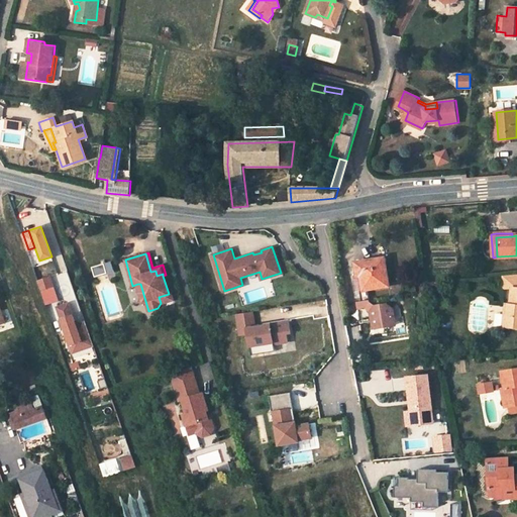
[(385,259),(355,263),(357,275),(353,276),(355,291),(359,291),(362,301),(356,302),(360,321),(372,318),(374,329),(395,325),(392,310),(385,305),(375,306),(369,302),(368,290),(389,286),(385,259)]
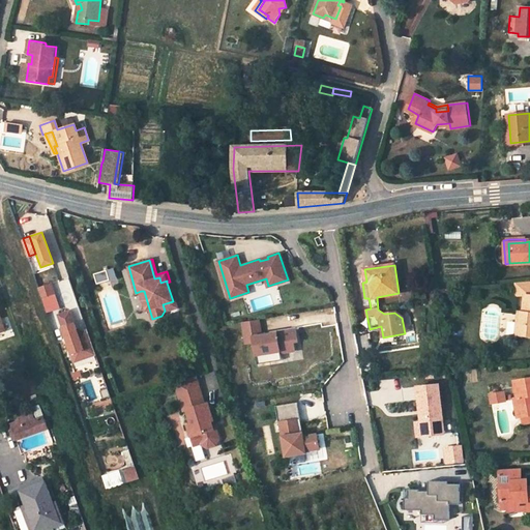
[(95,282),(115,280),(114,269),(94,272),(95,282)]
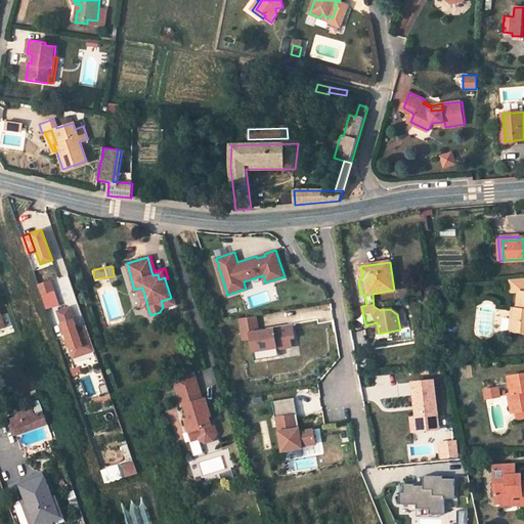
[(520,293),(517,308),(516,308),(513,331),(523,332),(523,278),(511,280),(512,293),(520,293)]
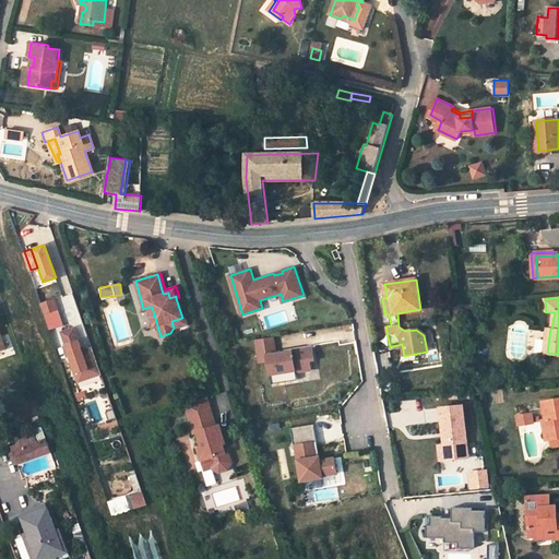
[(54,298),(40,302),(50,330),(63,325),(54,298)]
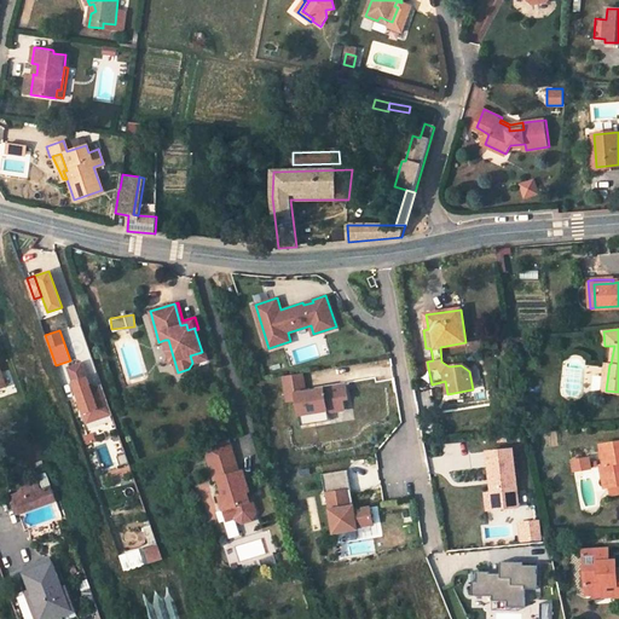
[(308,330),(289,333),(290,340),(310,336),(308,330)]
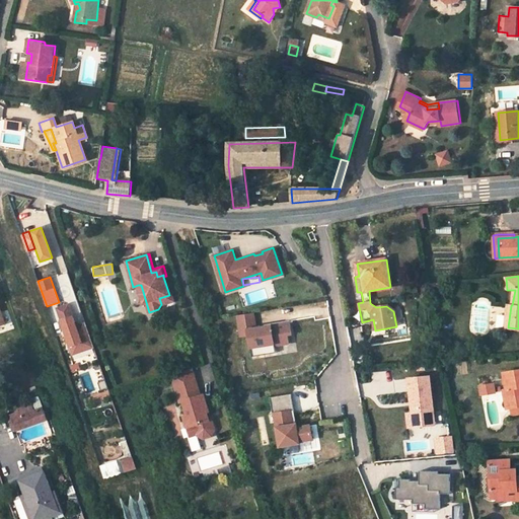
[(161,304),(173,301),(171,295),(169,295),(159,298),(161,304)]
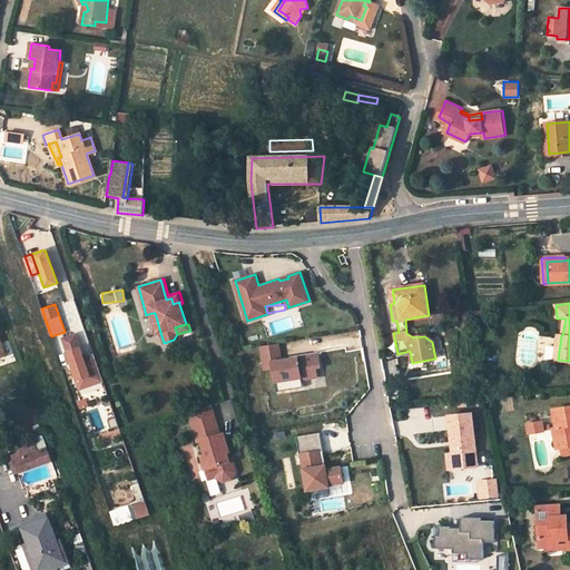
[(76,334),(64,338),(81,389),(104,381),(95,354),(85,359),(76,334)]
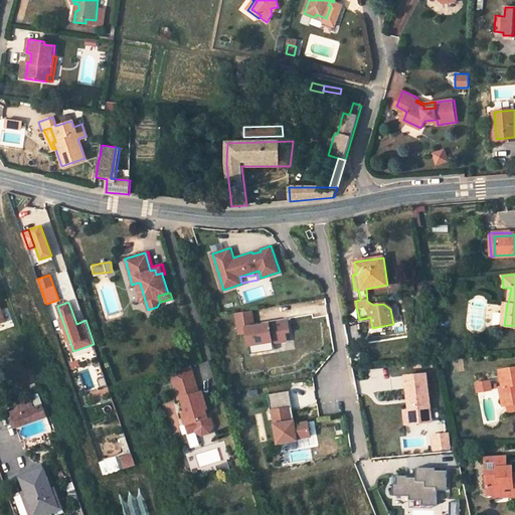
[(252,310),(236,313),(239,333),(246,332),(250,353),(263,351),(262,342),(273,341),(273,342),(274,342),(288,340),(286,331),(290,331),(288,319),(254,325),(252,310)]
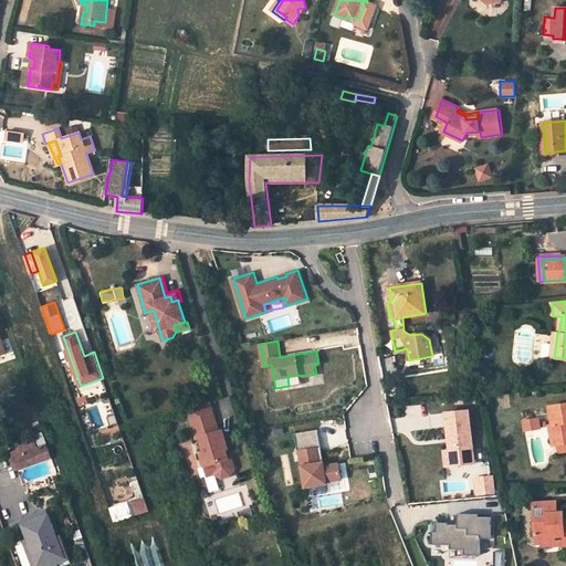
[(302,384),(301,376),(300,376),(300,375),(287,376),(289,386),(302,384)]
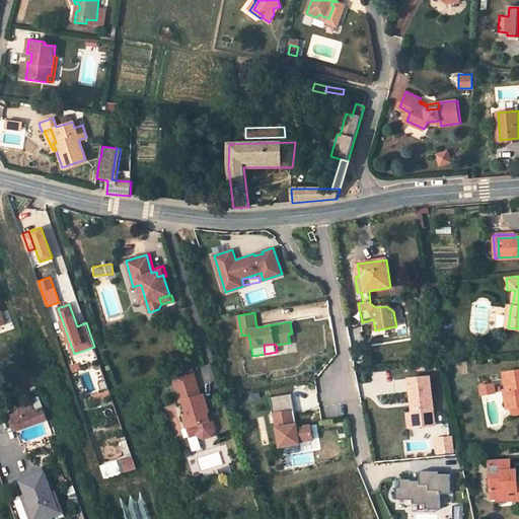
[(78,363),(72,366),(74,372),(80,370),(78,363)]
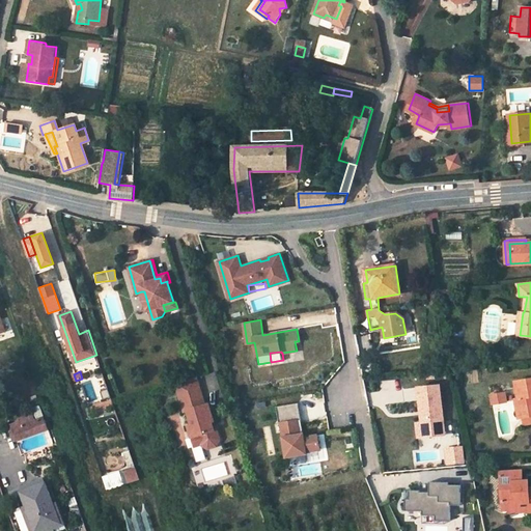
[(196,379),(175,385),(178,395),(199,388),(196,379)]
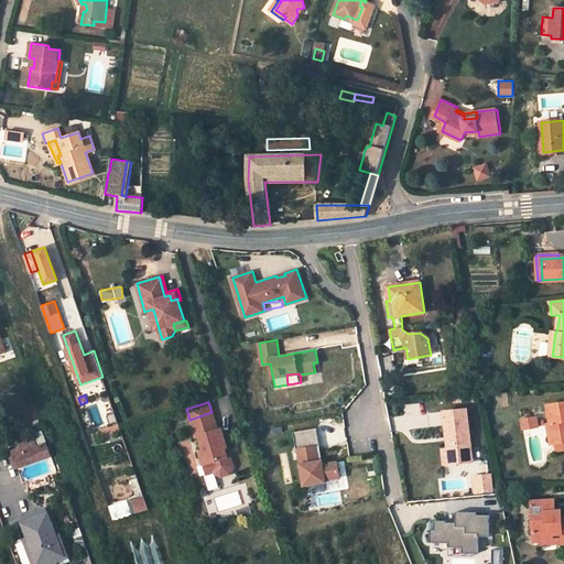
[(563,402),(548,405),(551,424),(546,424),(551,444),(554,444),(563,441),(563,402)]
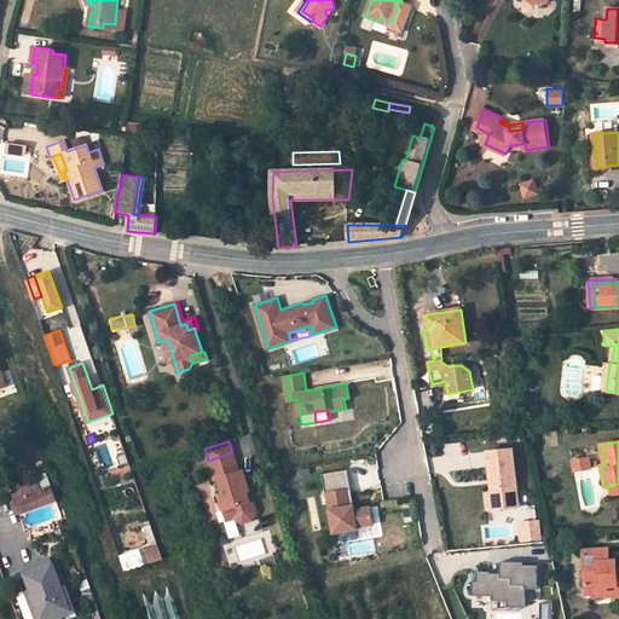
[(512,444),(487,450),(493,474),(496,474),(503,505),(525,501),(512,444)]
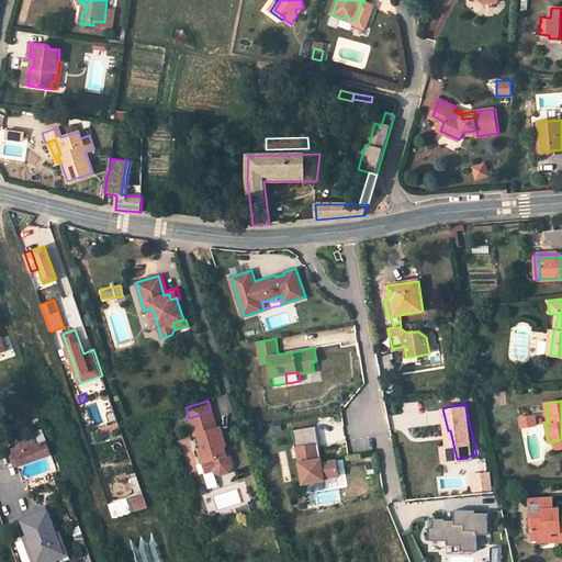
[(211,411),(189,418),(194,437),(199,436),(203,451),(199,452),(203,464),(211,462),(213,472),(220,476),(228,473),(232,467),(228,456),(226,457),(224,449),(226,448),(221,429),(216,430),(211,411)]
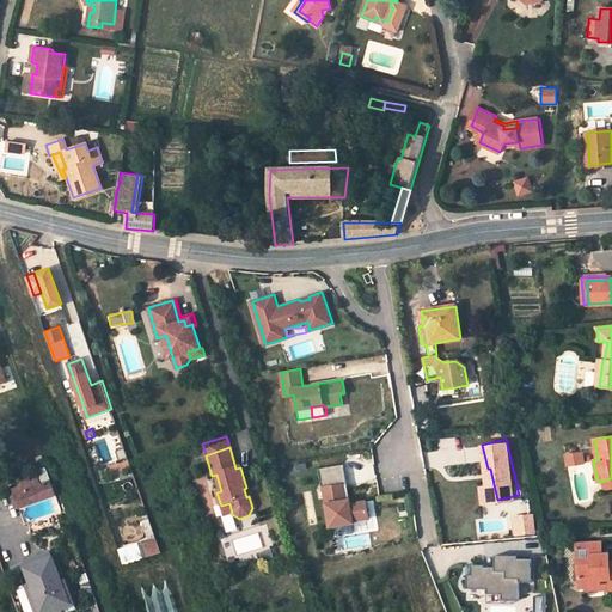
[(581,453),(564,456),(567,466),(582,463),(581,453)]
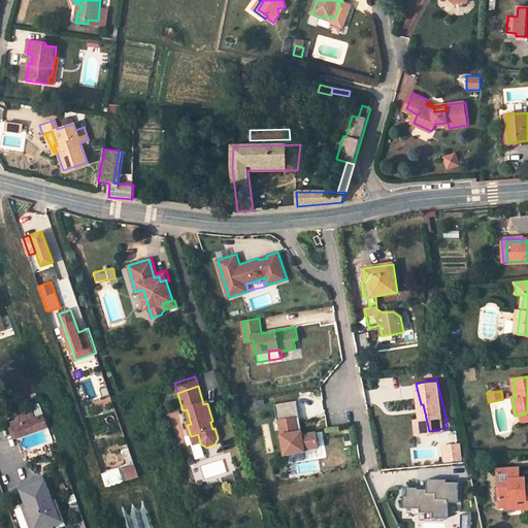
[(297,400),(275,404),(277,421),(279,421),(285,454),(305,451),(305,449),(319,447),(317,432),(302,434),(302,431),(298,432),(296,418),(300,418),(297,400)]
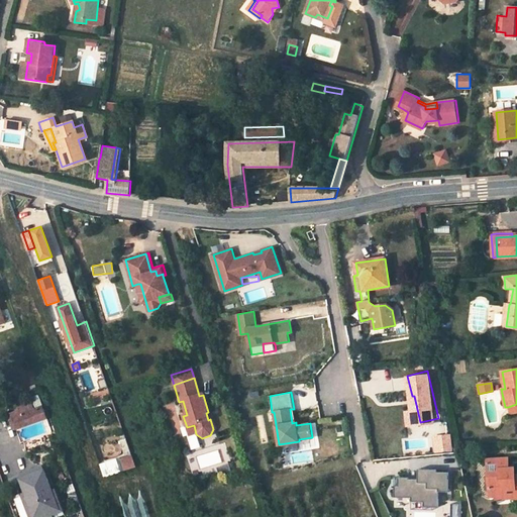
[(40,394),(31,397),(34,406),(43,403),(40,394)]
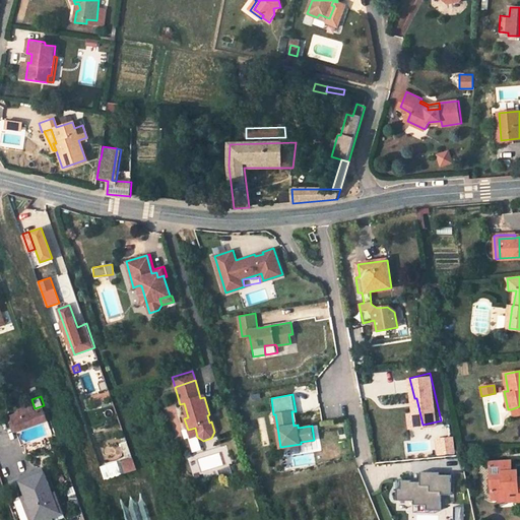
[(416,398),(414,398),(417,411),(412,412),(415,427),(423,425),(416,398)]
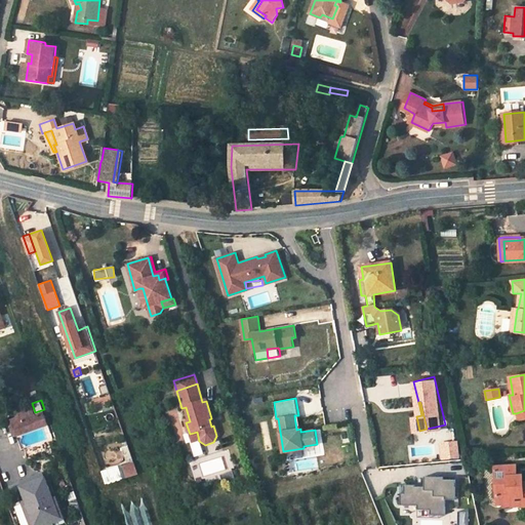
[(517,419),(524,417),(524,410),(516,413),(517,419)]
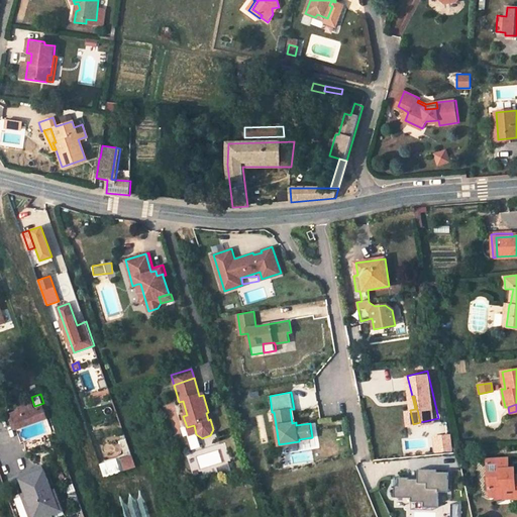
[(31,423),(38,421),(34,409),(28,411),(31,423)]
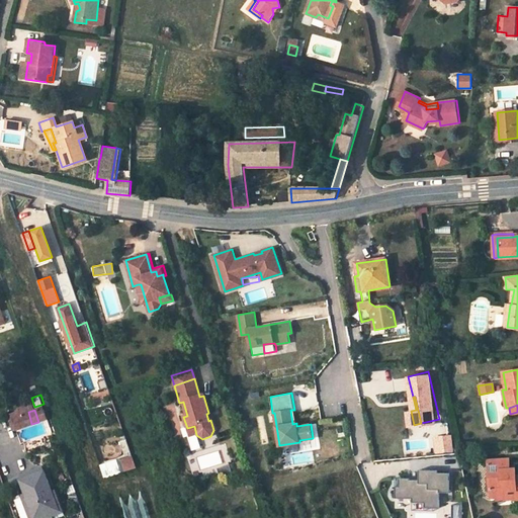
[(28,412),(13,418),(17,430),(31,424),(28,412)]
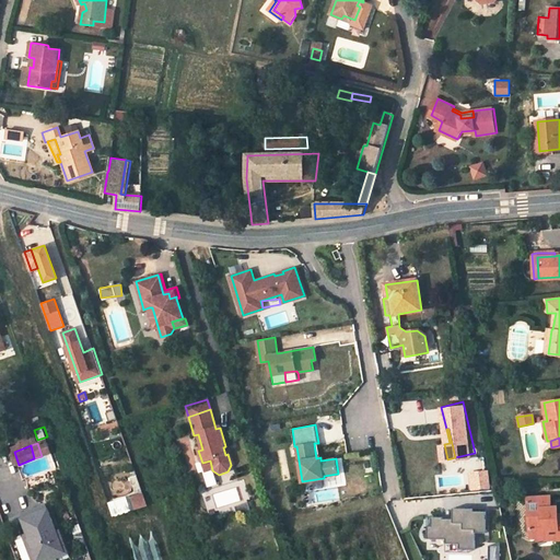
[(210,461),(202,463),(206,473),(212,470),(210,461)]
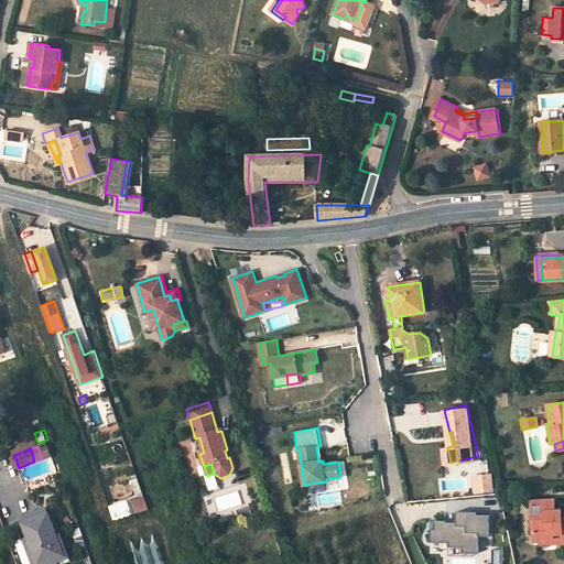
[(470,475),(473,495),(494,491),(491,473),(470,475)]
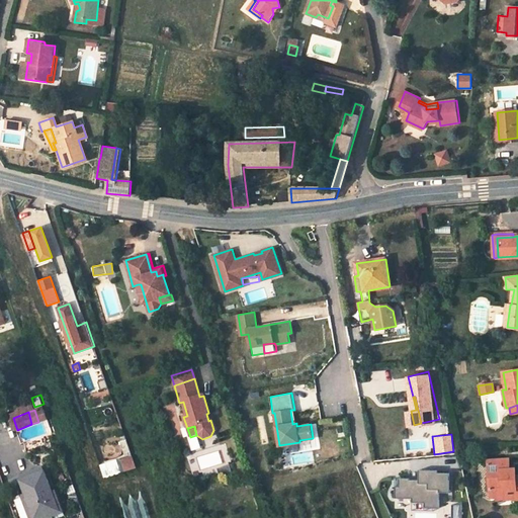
[(134,457),(122,460),(126,470),(137,467),(134,457)]
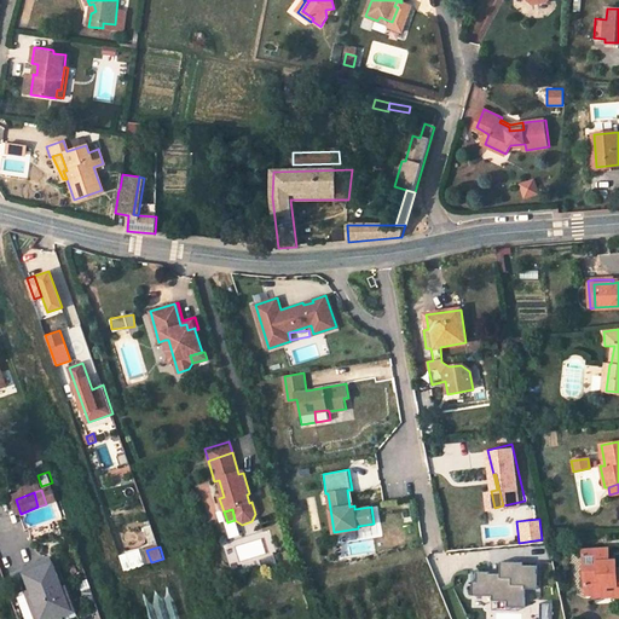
[(618,568),(617,570),(611,570),(609,561),(609,549),(599,550),(600,562),(585,563),(586,595),(593,595),(606,594),(608,588),(618,586),(618,596),(618,568)]
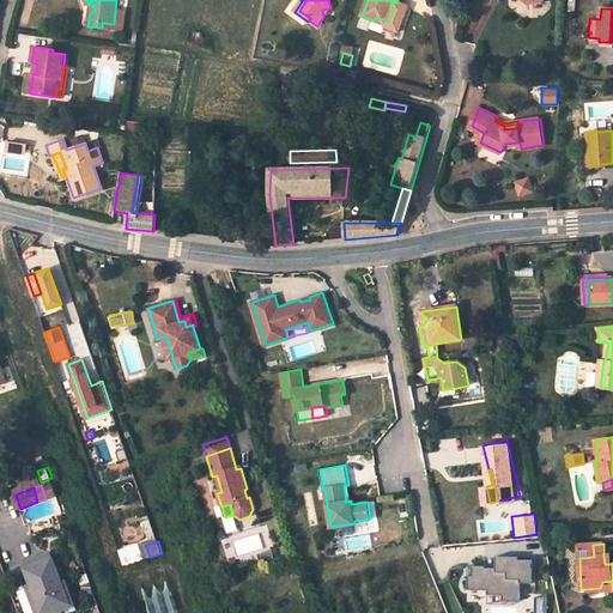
[(580,558),(594,557),(593,545),(578,546),(580,558)]
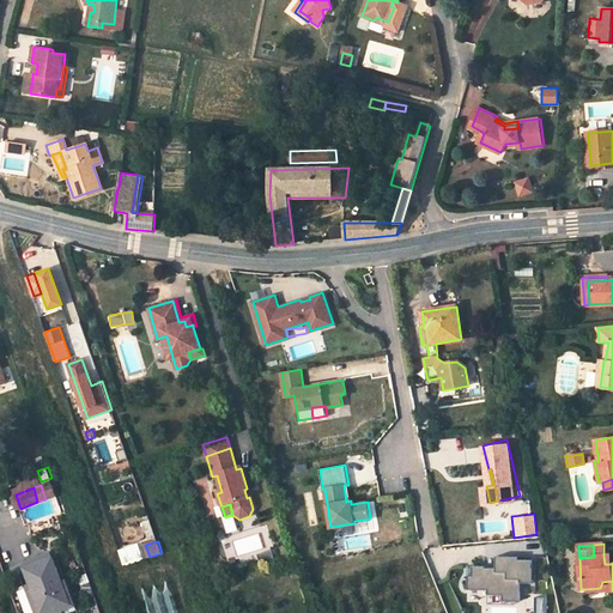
[(24,565),(25,569),(53,559),(50,554),(24,565)]
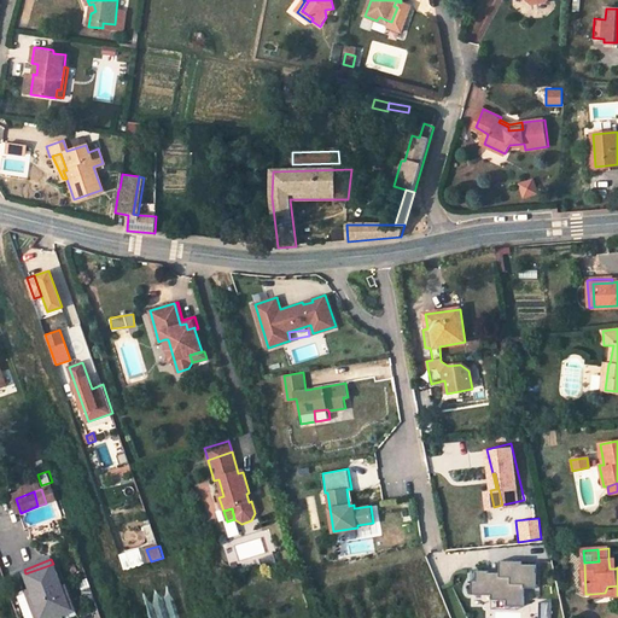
[(489,571),(476,571),(476,581),(471,581),(471,595),(491,595),(491,600),(506,600),(506,606),(524,606),(524,588),(536,588),(536,564),(523,564),(523,561),(500,561),(500,572),(489,572),(489,571)]
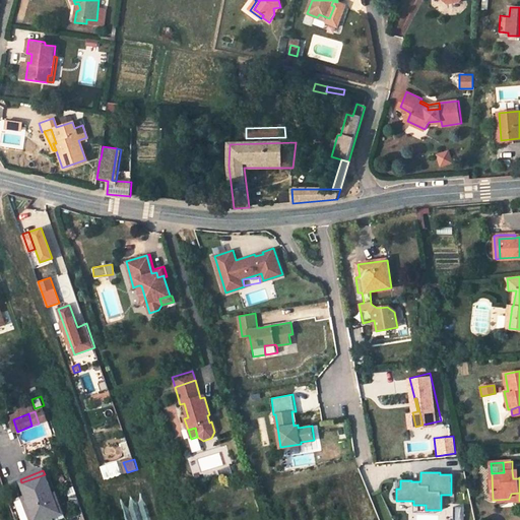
[(45,474),(21,482),(35,519),(58,511),(45,474)]
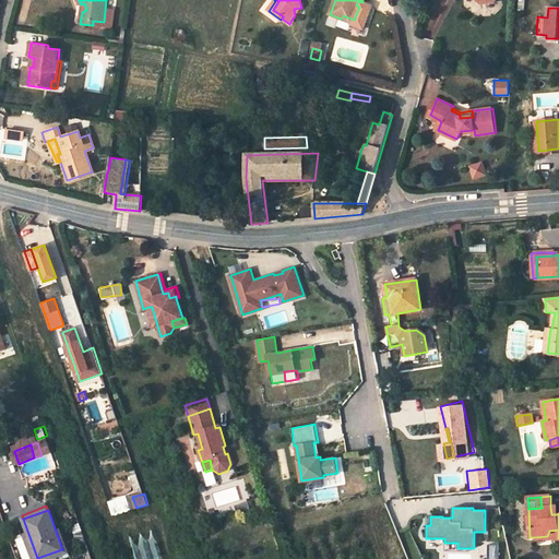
[(536,539),(558,538),(558,530),(549,531),(547,536),(535,537),(536,539)]
